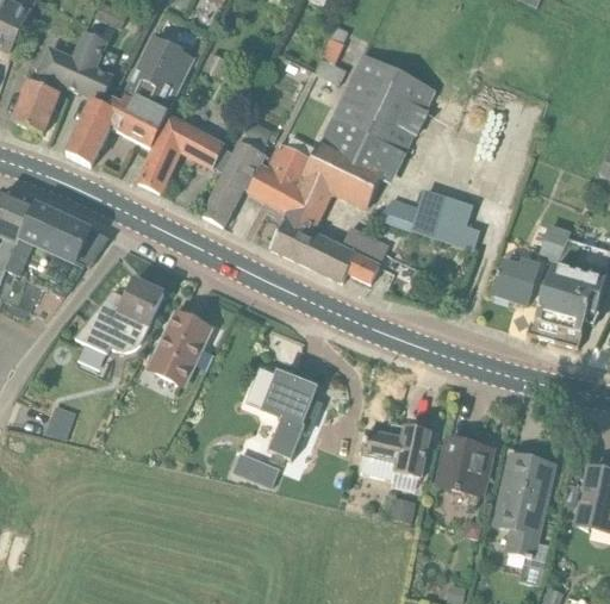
[(0,0),(0,45),(10,50),(30,11),(11,0),(0,0)]
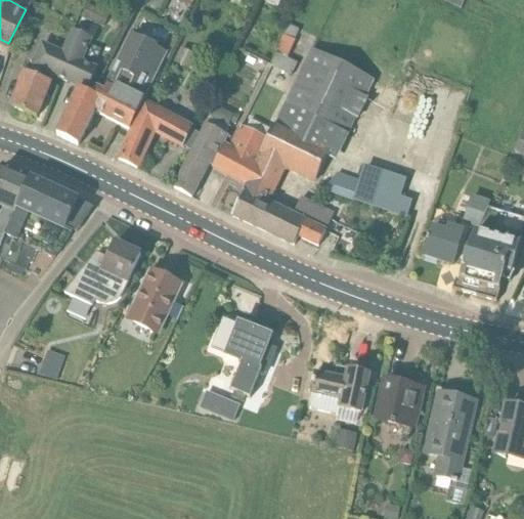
[(108,10),(87,1),(81,14),(103,25),(108,10)]
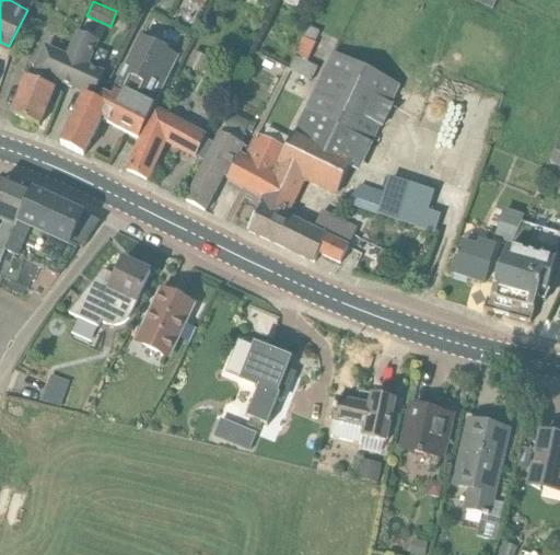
[(312,78),(318,64),(307,58),(313,47),(315,41),(321,27),(310,22),(289,66),(312,78)]
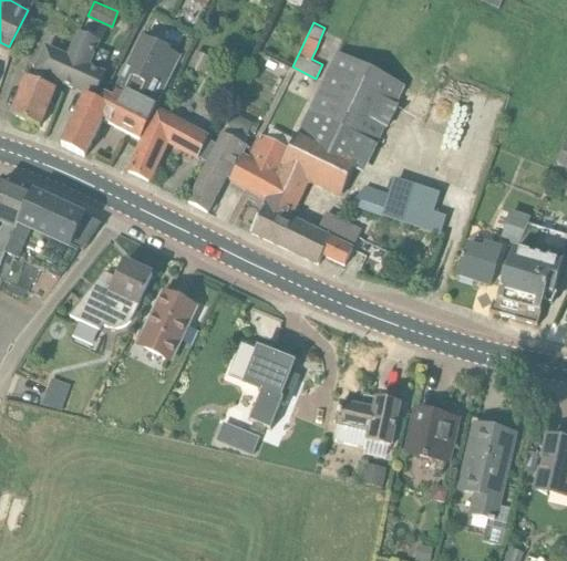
[(88,90),(96,70),(99,65),(92,62),(102,39),(78,29),(68,52),(71,53),(58,78),(88,90)]
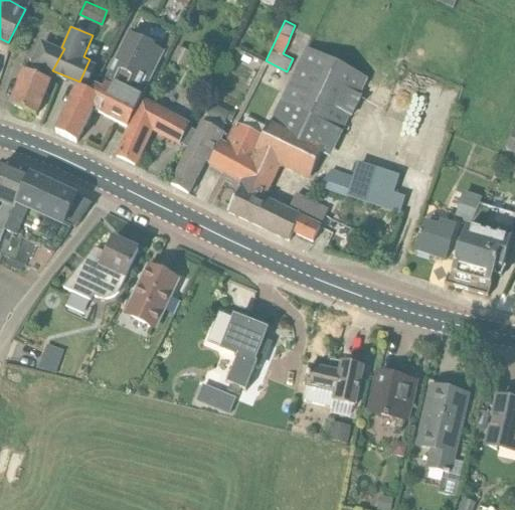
[(128,124),(141,98),(139,98),(164,47),(133,31),(100,96),(94,107),(128,124)]
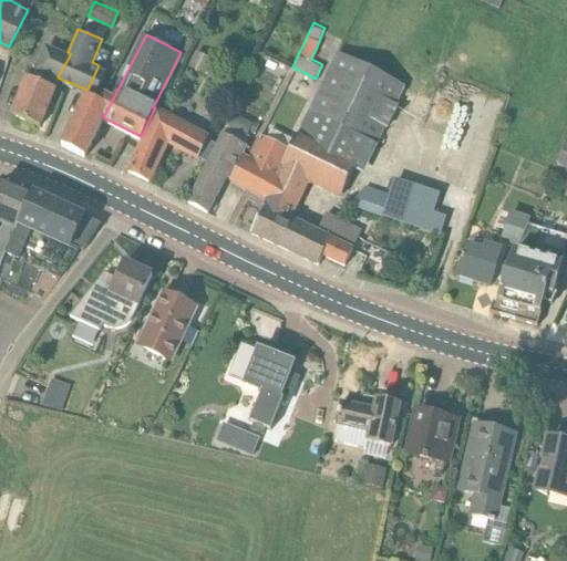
[(32,65),(12,112),(40,123),(58,78),(71,53),(68,52),(48,43),(35,68),(32,65)]
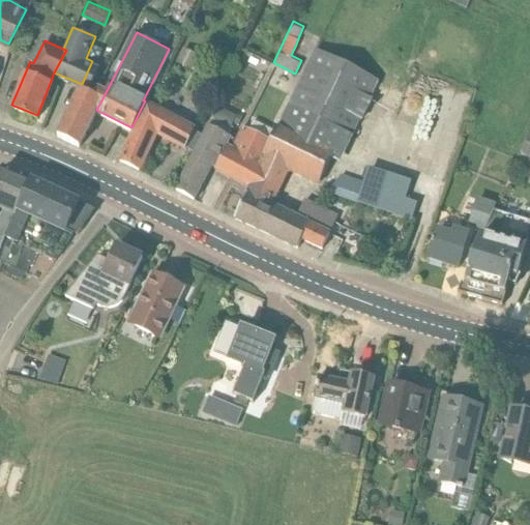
[(315,47),(270,138),(262,157),(283,166),(319,182),(331,156),(340,159),(379,78),(315,47)]
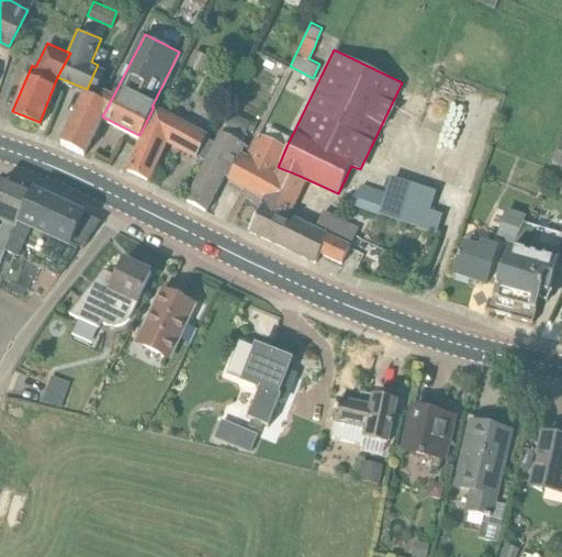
[(86,92),(62,140),(60,141),(83,153),(102,117),(109,104),(86,92)]
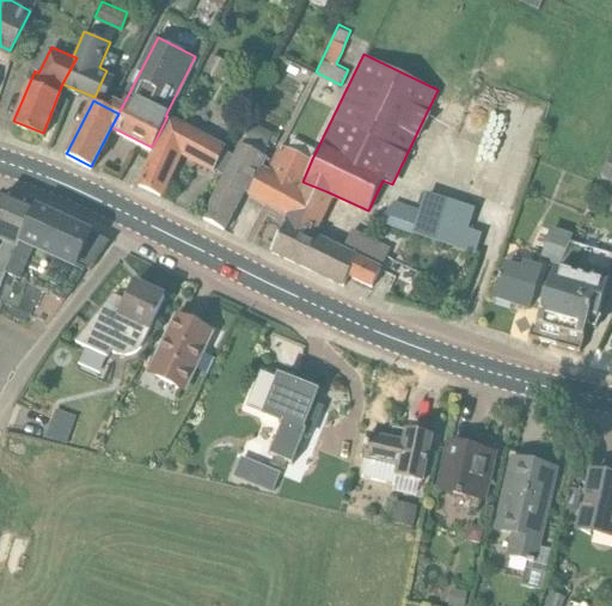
[(170,118),(139,182),(160,193),(161,191),(160,190),(166,179),(181,150),(214,166),(224,145),(170,118)]
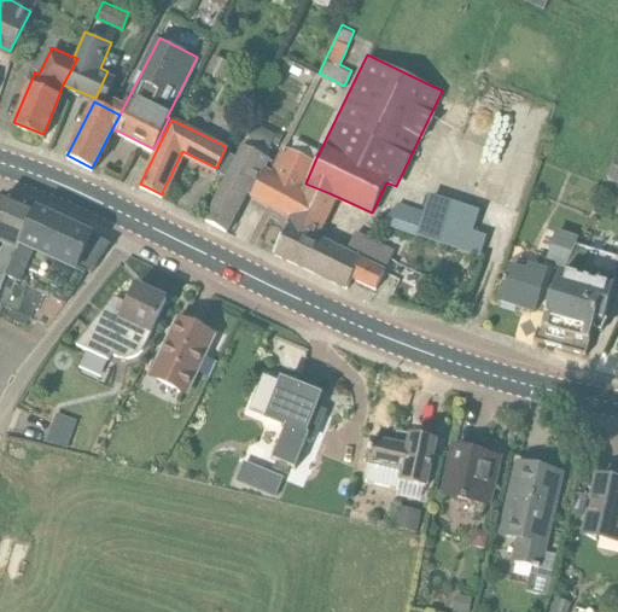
[(248,135),(244,144),(240,143),(237,152),(226,173),(205,217),(226,228),(244,190),(251,193),(263,169),(268,169),(269,167),(266,165),(270,156),(266,155),(270,146),(269,145),(277,133),(254,121),(246,134),(248,135)]
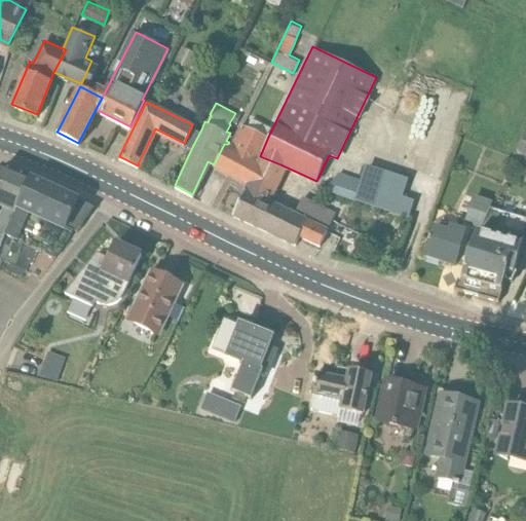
[(224,144),(214,164),(248,182),(260,156),(268,137),(239,122),(229,142),(228,144),(224,144)]
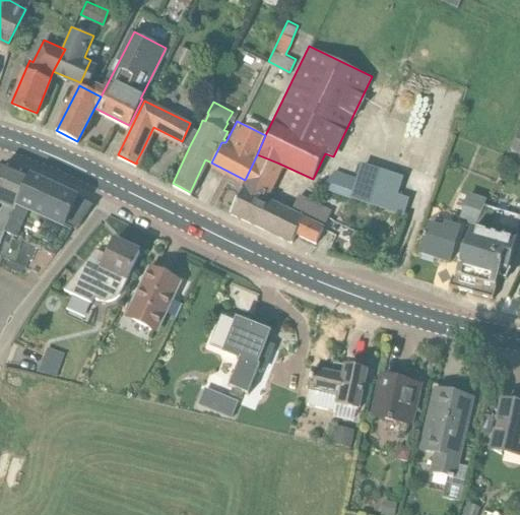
[(199,128),(190,123),(182,141),(190,145),(199,128)]
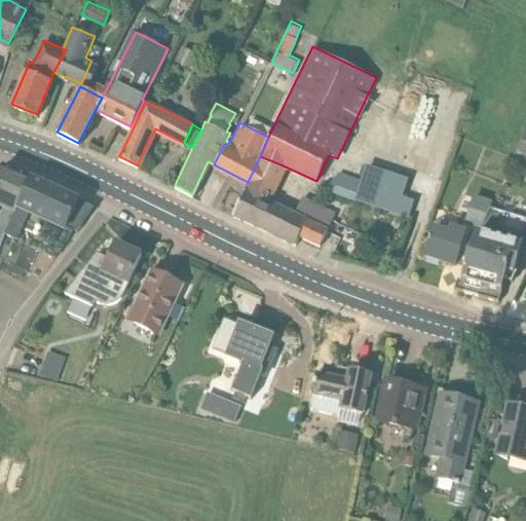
[(525,151),(525,127),(517,149),(525,151)]
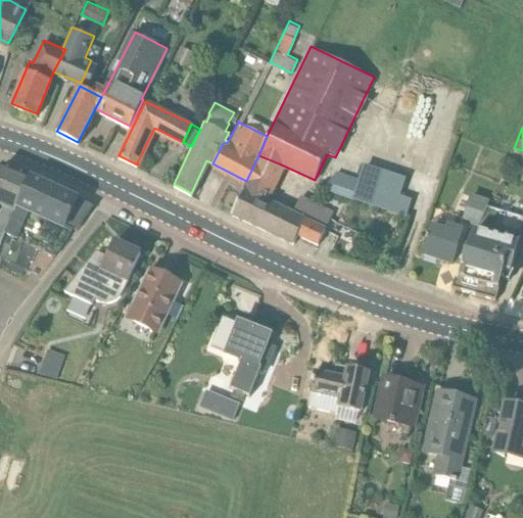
[(246,181),(232,212),(281,235),(283,236),(291,214),(264,200),(279,163),(258,155),(246,181)]
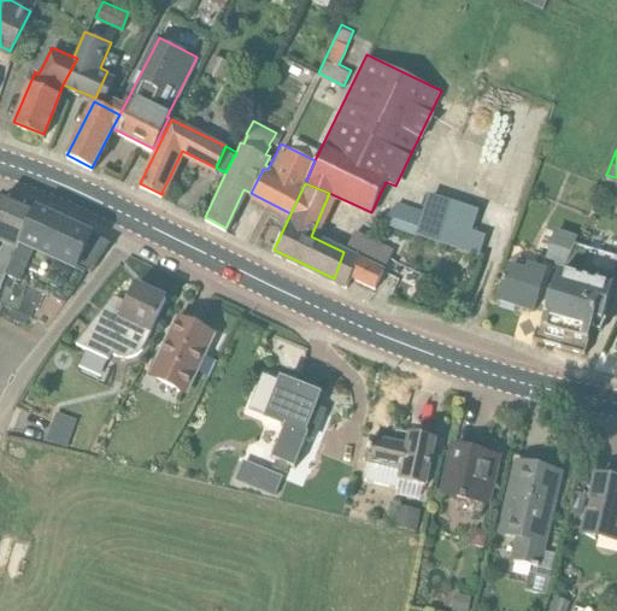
[(0,287),(39,206),(36,205),(35,206),(3,192),(0,199),(0,287)]
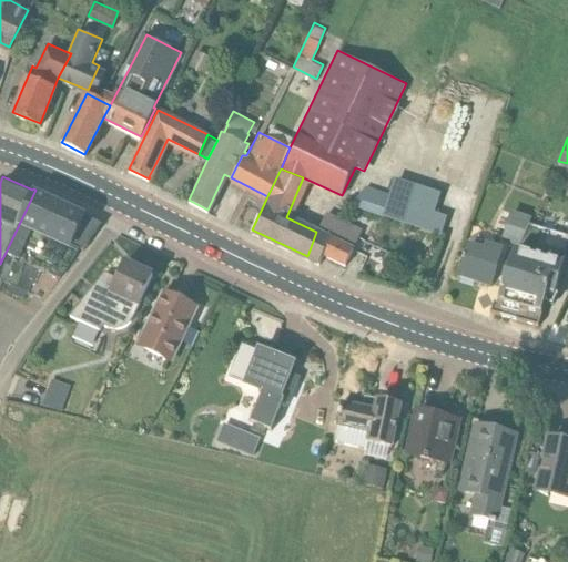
[(359,206),(446,227),(450,213),(438,211),(444,190),(396,179),(394,188),(365,181),(359,206)]
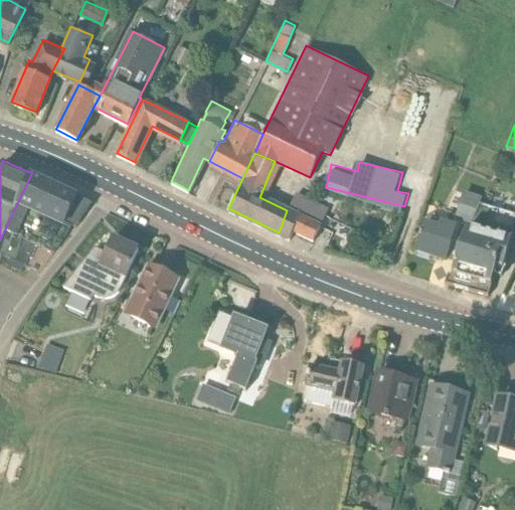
[(32,172),(0,239),(0,249),(25,263),(35,240),(54,249),(70,223),(64,219),(76,193),(34,174),(34,173),(32,172)]
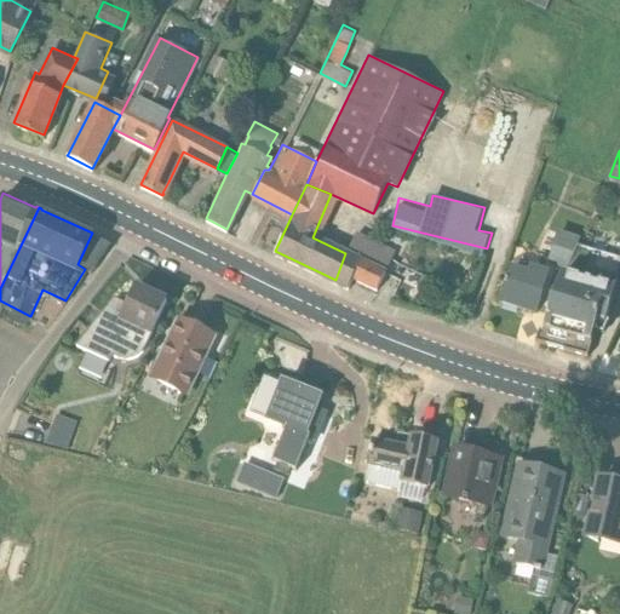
[(557,227),(547,257),(567,260),(577,244),(581,234),(557,227)]
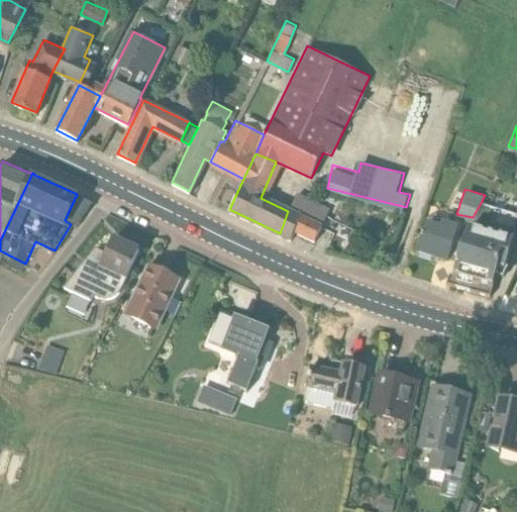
[(295,229),(314,239),(330,207),(297,192),(288,211),(280,233),(290,238),(295,229)]
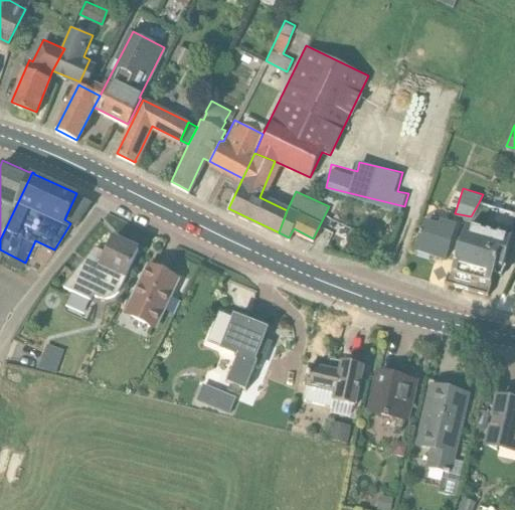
[(514,219),(514,211),(479,202),(471,216),(460,239),(452,272),(448,271),(444,281),(488,293),(497,264),(503,266),(514,219)]
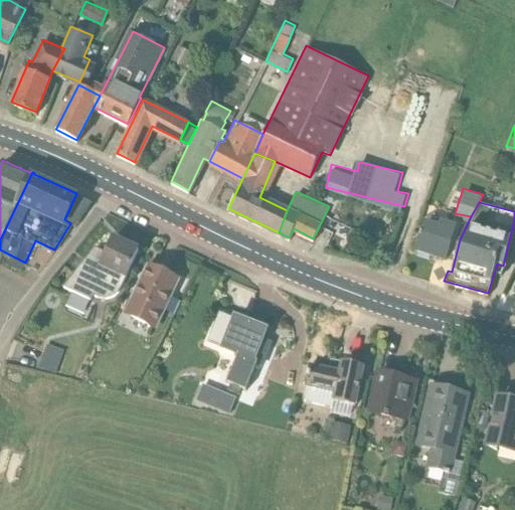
[(422,223),(416,247),(433,252),(433,251),(444,256),(444,257),(445,257),(453,226),(440,223),(436,226),(422,223)]
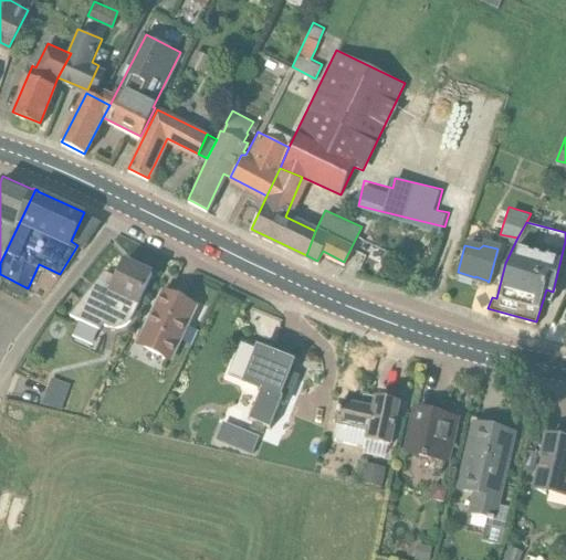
[(132,313),(152,272),(124,259),(116,274),(104,268),(70,312),(98,325),(102,319),(106,321),(116,324),(121,323),(125,320),(129,317),(132,313)]
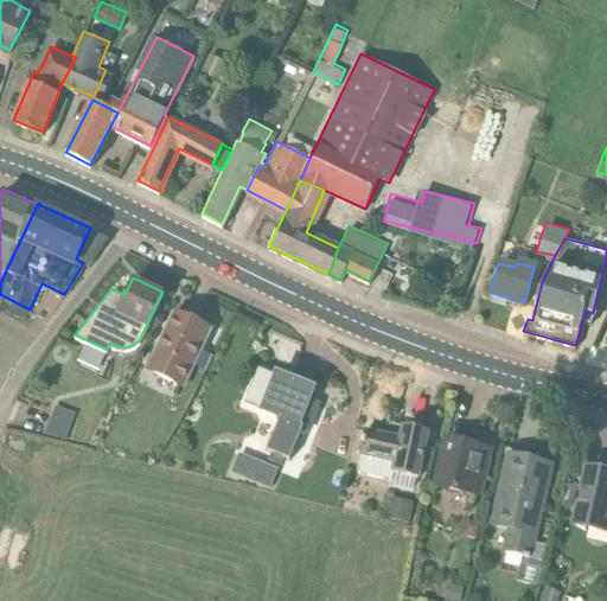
[(209,326),(179,312),(176,309),(147,365),(179,382),(209,326)]
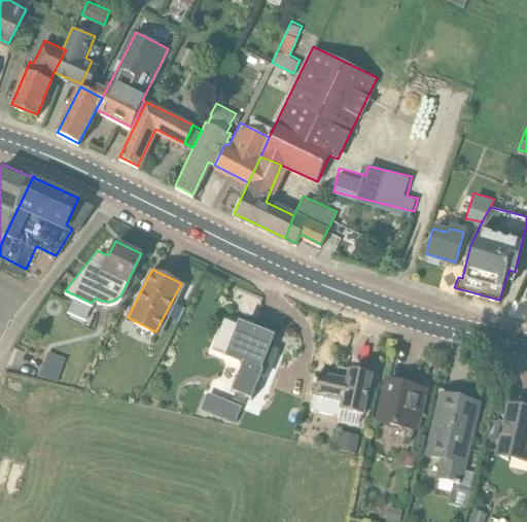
[(267,373),(277,349),(268,345),(272,335),(241,322),(239,325),(224,320),(217,339),(234,345),(231,356),(245,362),(232,388),(250,396),(262,371),(267,373)]
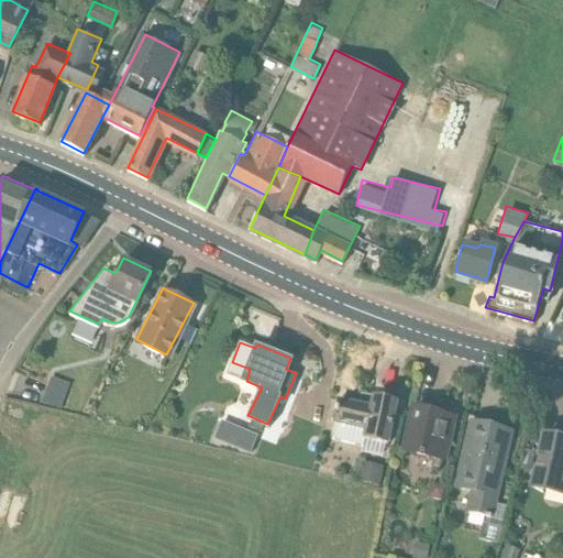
[(65,392),(69,381),(53,374),(48,385),(65,392)]
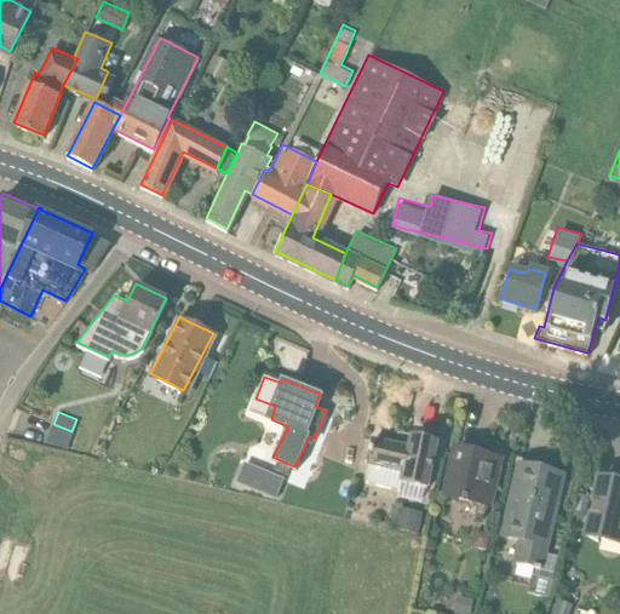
[(399,487),(401,480),(424,486),(437,439),(412,432),(397,429),(394,441),(372,436),(366,460),(369,462),(366,478),(399,487)]
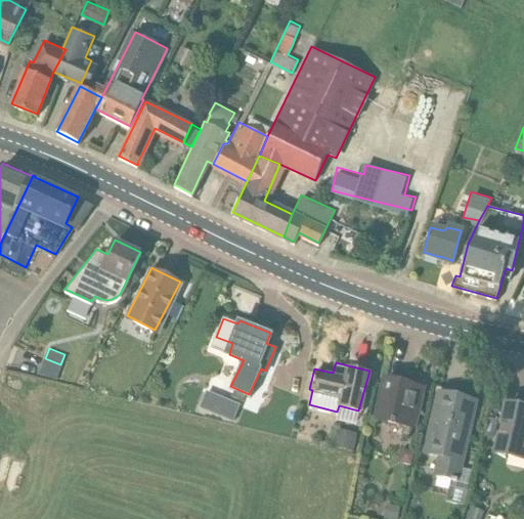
[(423,386),(385,377),(376,412),(413,422),(423,386)]
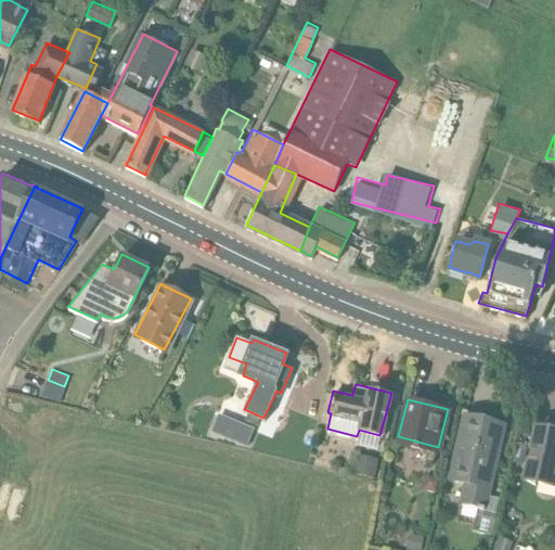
[(247,443),(254,426),(219,412),(211,427),(247,443)]
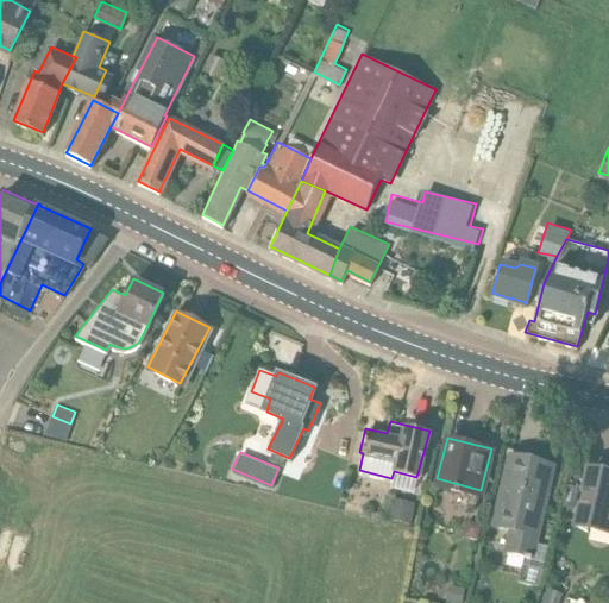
[(544,460),(510,452),(490,521),(509,527),(503,548),(529,556),(548,484),(539,482),(544,460)]
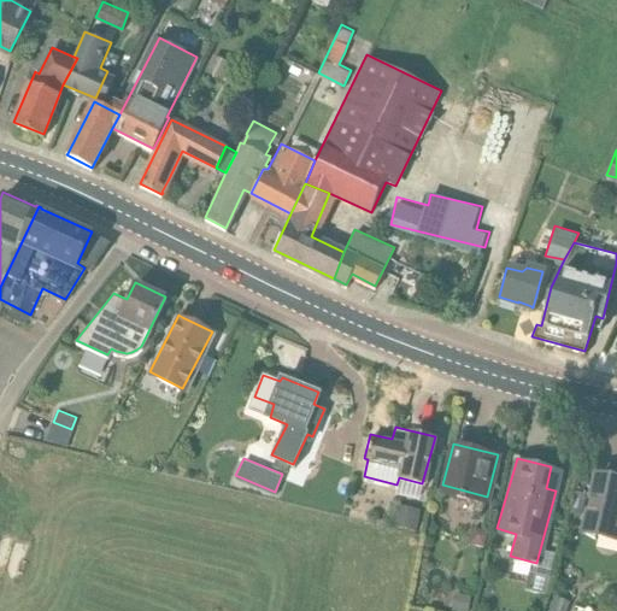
[(616,477),(597,474),(581,529),(616,538),(616,477)]
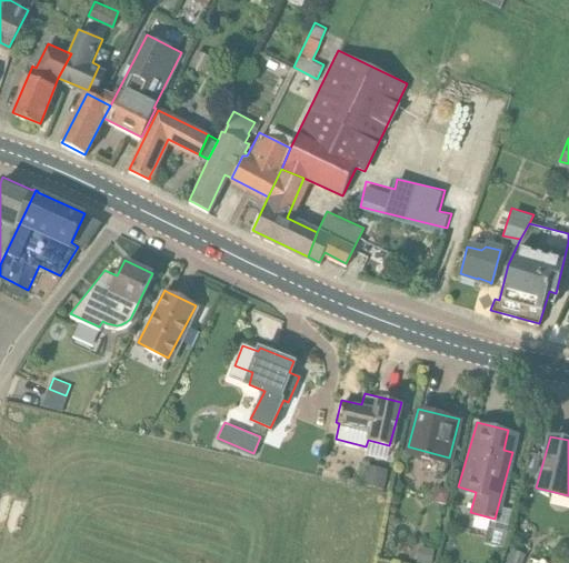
[(360,481),(382,486),(388,466),(366,461),(360,481)]
